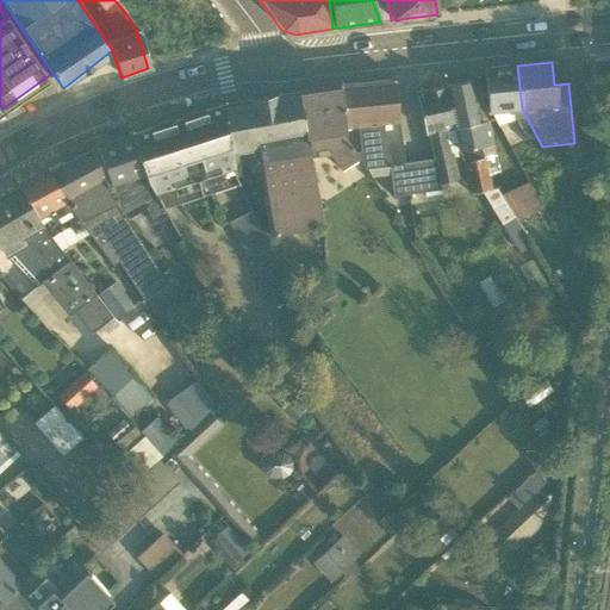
[(517,66),(483,69),(489,113),(491,113),(498,128),(515,119),(527,143),(529,148),(542,147),(522,109),(517,66)]
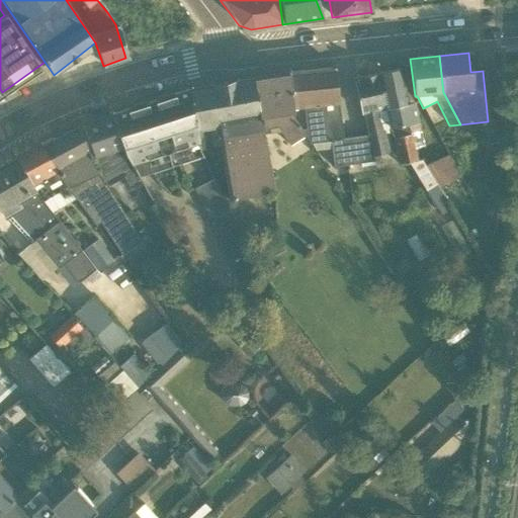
[(333,67),(287,72),(292,109),(303,108),(306,128),(310,144),(314,144),(314,151),(330,150),(332,168),(371,162),(371,155),(365,136),(342,139),(333,67)]
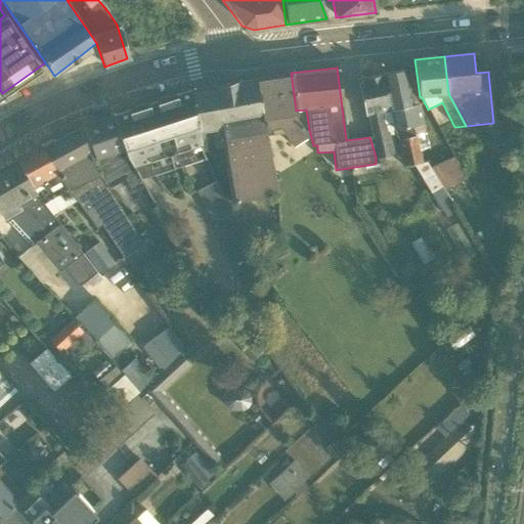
[(403,70),(381,75),(395,135),(402,168),(422,163),(416,136),(426,135),(419,103),(411,104),(403,70)]
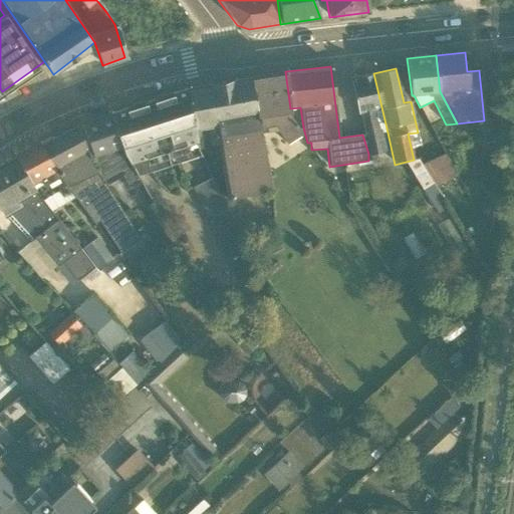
[(285,71),(251,77),(261,133),(277,130),(293,155),(306,148),(299,138),(302,136),(291,116),(290,108),(285,71)]
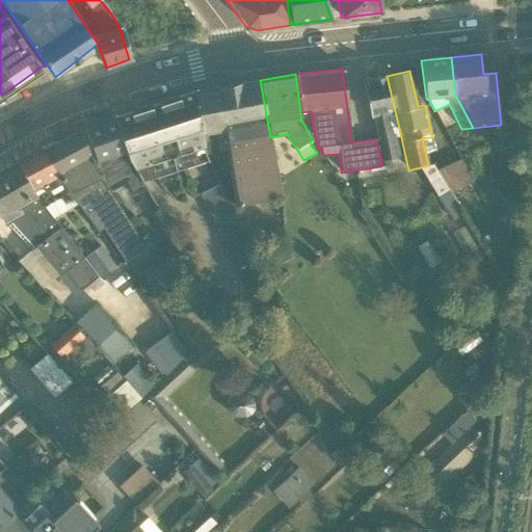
[(401,137),(387,76),(362,81),(375,139),(381,159),(398,157),(395,138),(401,137)]
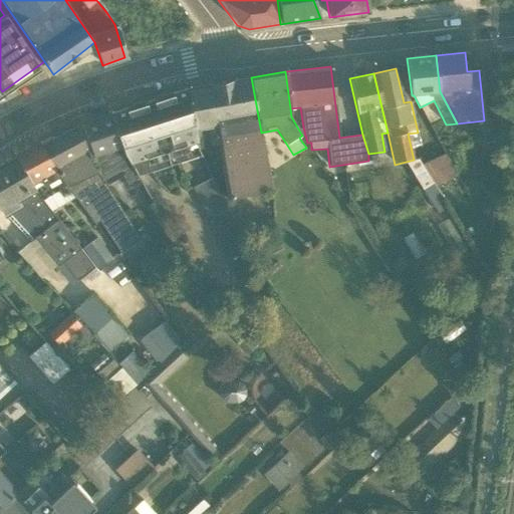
[(251,77),(186,90),(197,150),(209,147),(211,160),(218,158),(225,197),(271,191),(261,133),(251,77)]
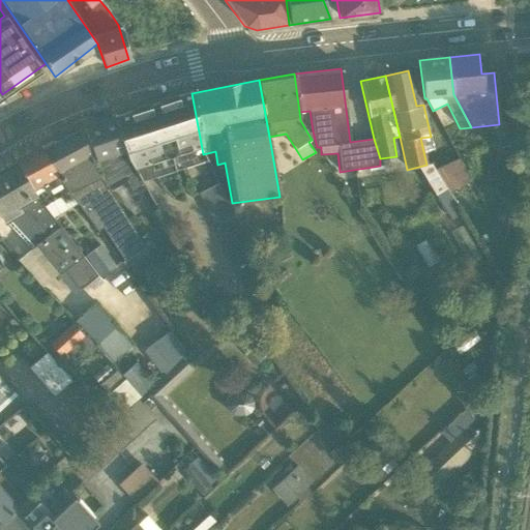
[(192,93),(112,118),(141,181),(204,162),(203,154),(192,93)]
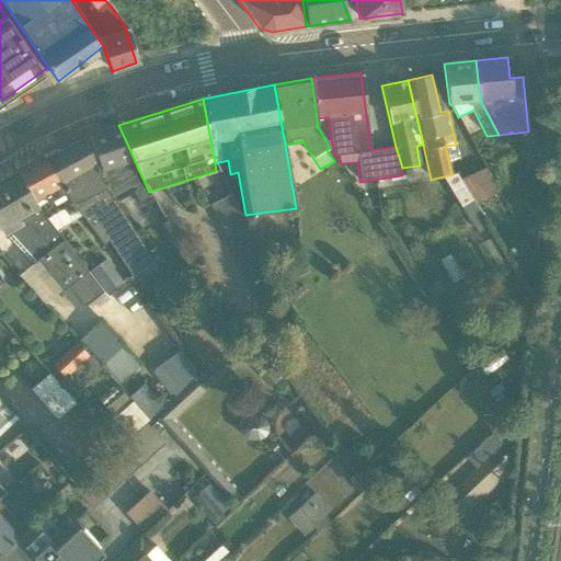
[(118,125),(87,139),(114,202),(132,194),(139,206),(152,202),(149,192),(118,125)]
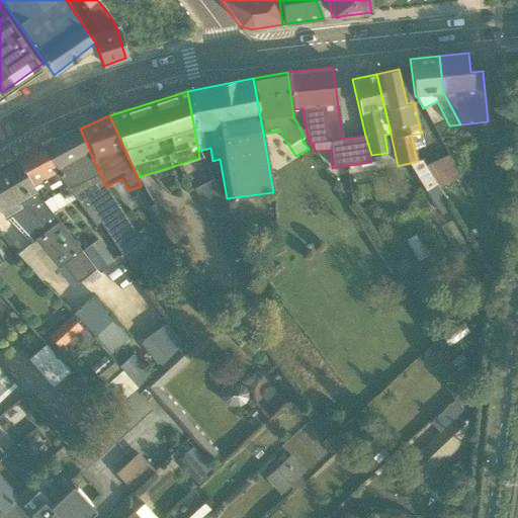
[(80,128),(40,145),(72,198),(124,268),(150,253),(105,186),(80,128)]
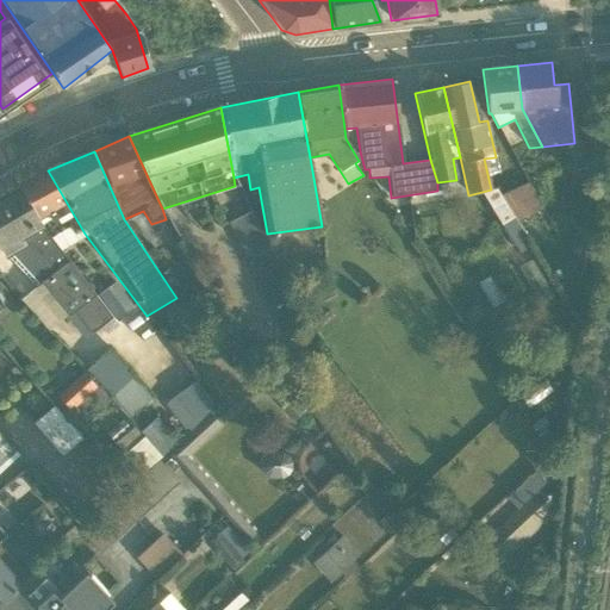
[(18,187),(60,250),(85,234),(48,170),(16,184),(18,187)]
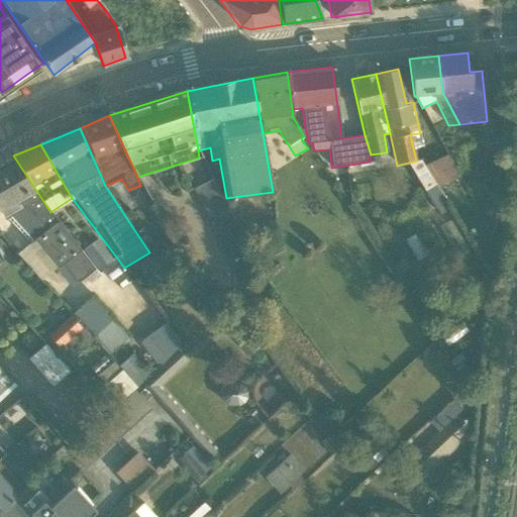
[(438,186),(459,177),(447,153),(424,164),(438,186)]
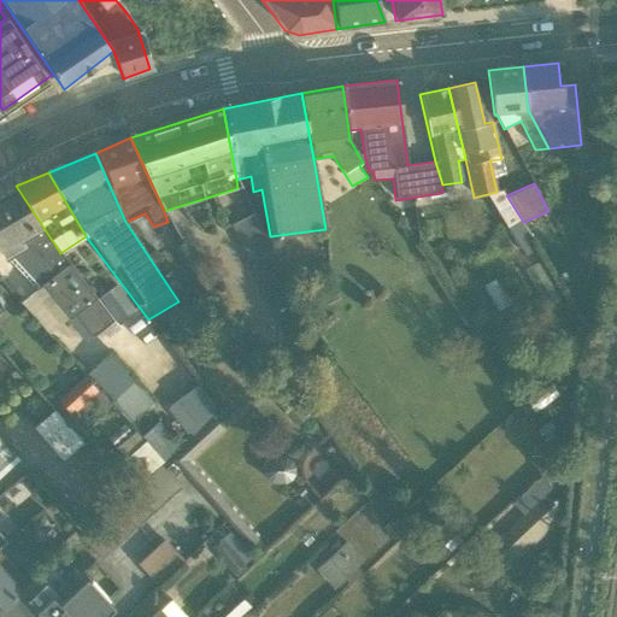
[(18,189),(0,198),(0,252),(5,260),(34,292),(40,287),(83,344),(99,331),(107,336),(118,329),(68,265),(60,253),(18,189)]
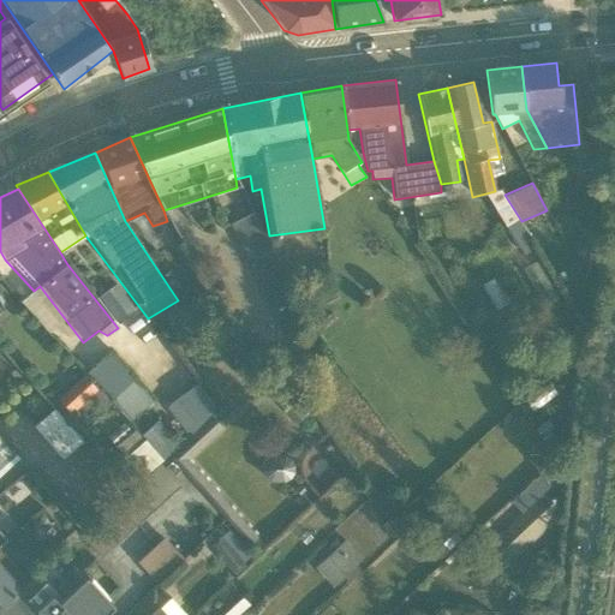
[(256,214),(216,227),(250,322),(290,308),(256,214)]
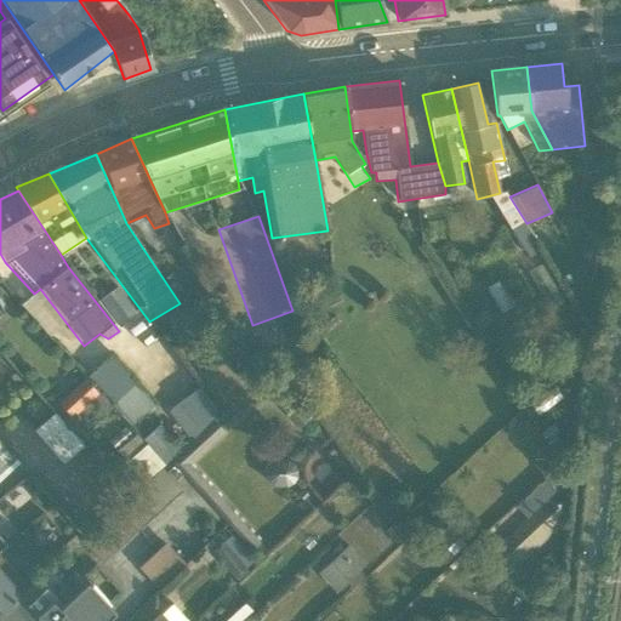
[(154,404),(110,355),(89,376),(132,423),(154,404)]
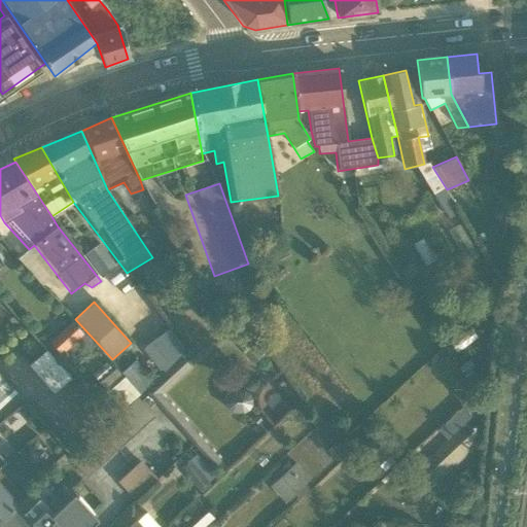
[(48,340),(58,352),(81,336),(73,323),(48,340)]
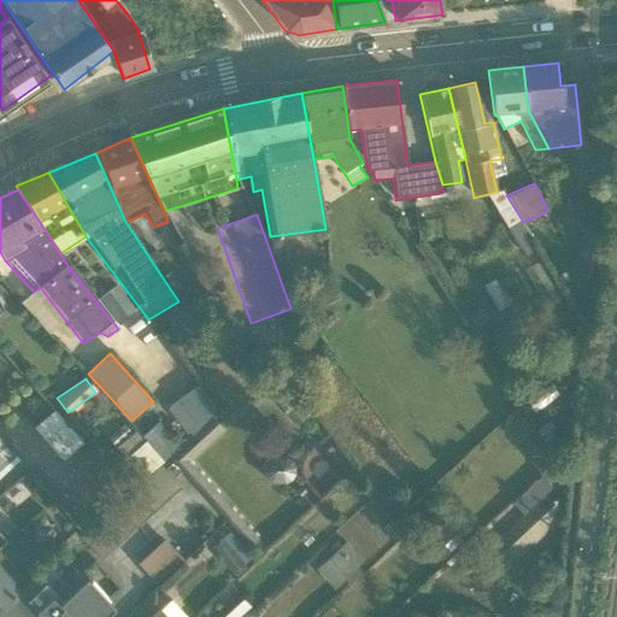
[(217,411),(198,386),(176,401),(197,428),(217,411)]
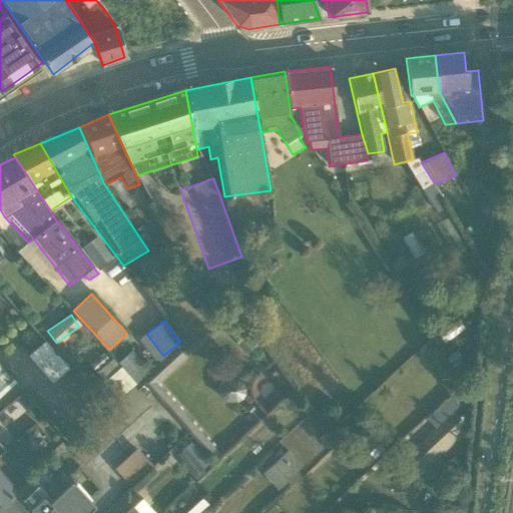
[(68,369),(44,342),(27,356),(52,384),(68,369)]
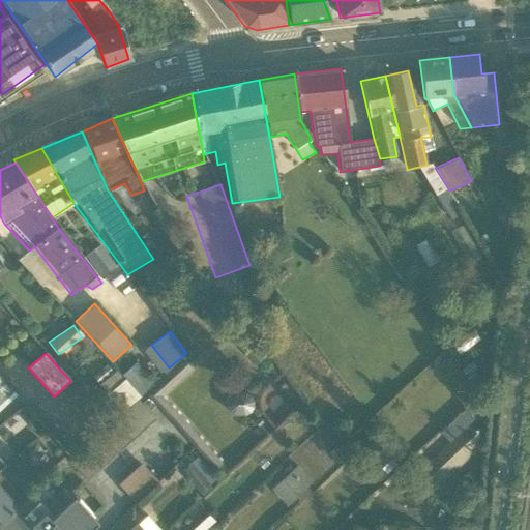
[(162,396),(190,369),(181,359),(160,378),(156,374),(140,388),(181,433),(188,425),(162,396)]
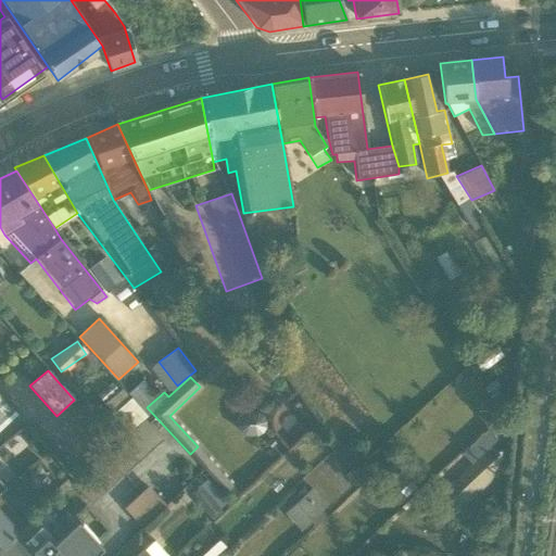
[(114,380),(97,395),(127,431),(146,416),(114,380)]
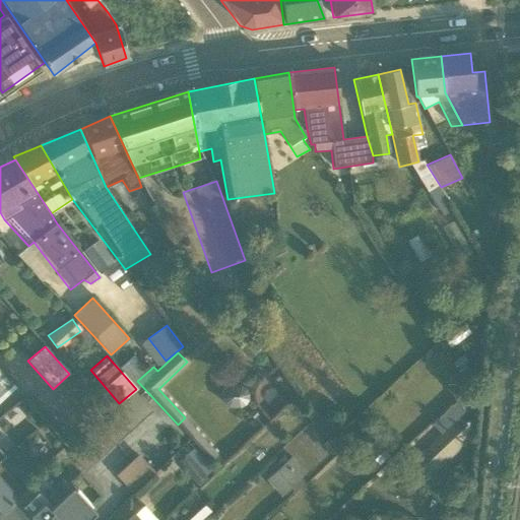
[(0,373),(0,400),(14,389),(0,373)]
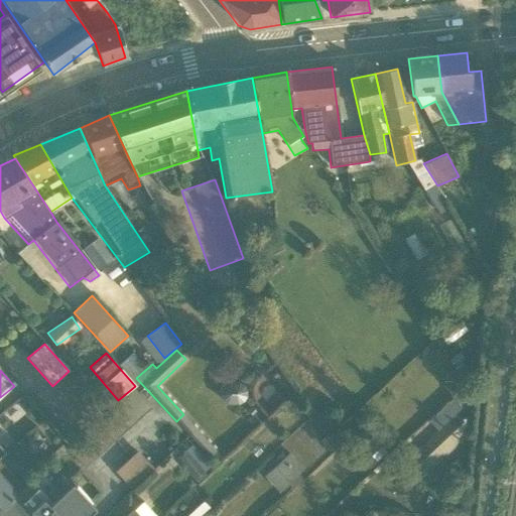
[(133,390),(98,422),(113,440),(149,408),(133,390)]
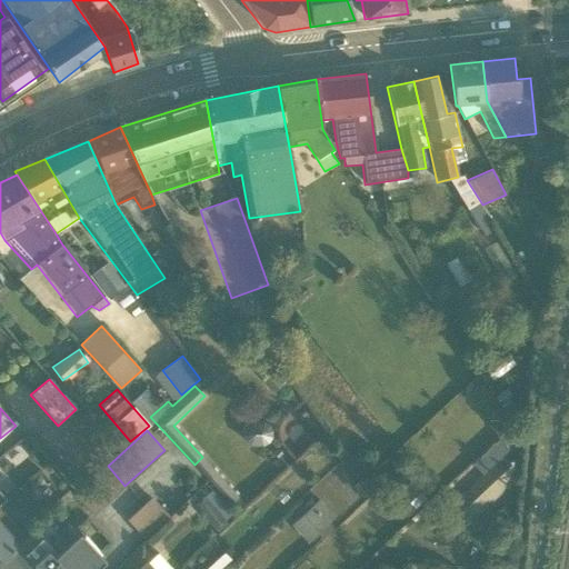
[(488,471),(496,462),(507,449),(496,440),(477,461),(488,471)]
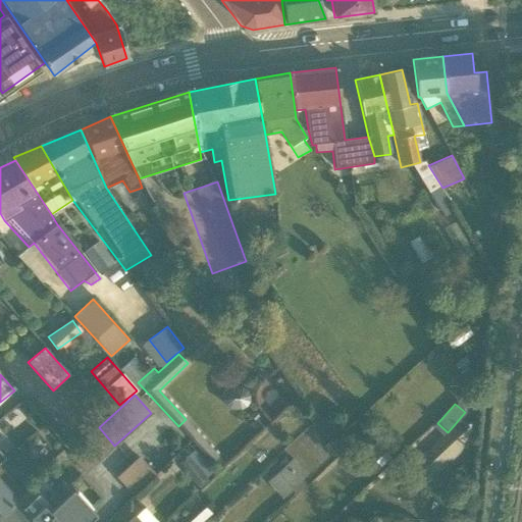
[(462,416),(417,462),(434,478),(479,432),(462,416)]
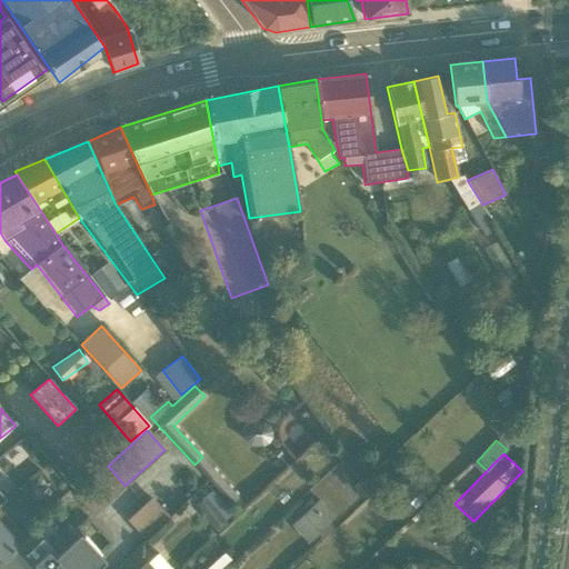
[(125,486),(108,466),(76,495),(93,515),(125,486)]
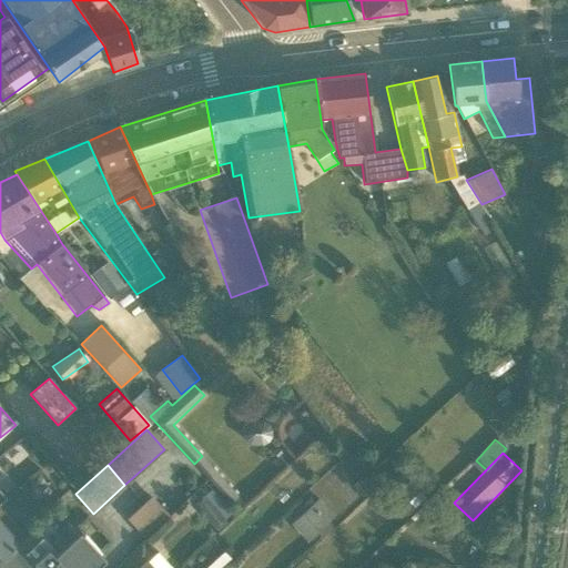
[(209,466),(201,474),(227,505),(236,497),(209,466)]
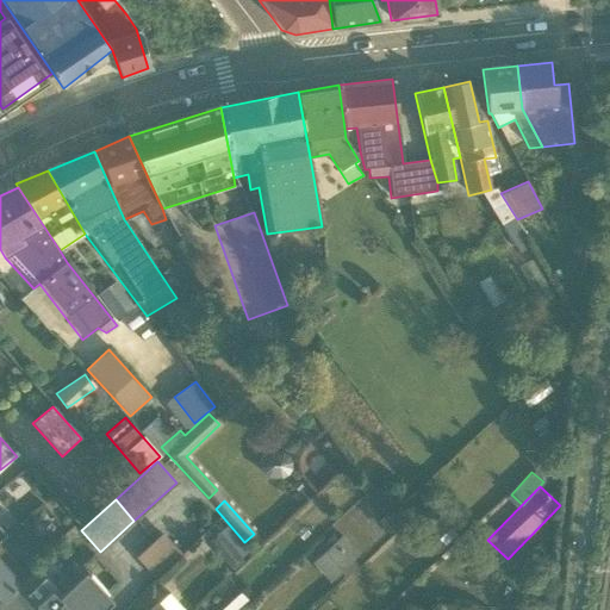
[(430,506),(418,518),(444,547),(458,535),(430,506)]
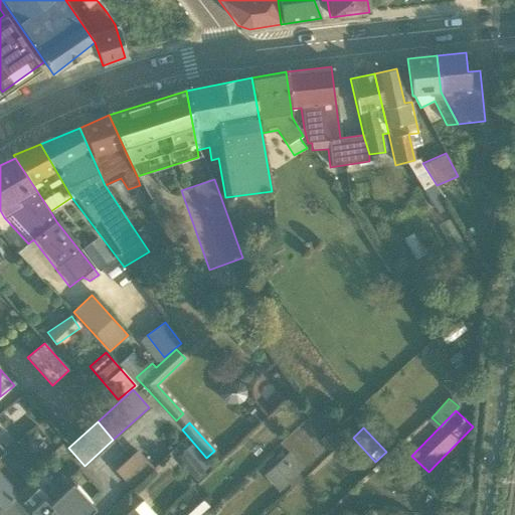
[(3,450),(0,452),(0,508),(22,488),(8,473),(16,466),(3,450)]
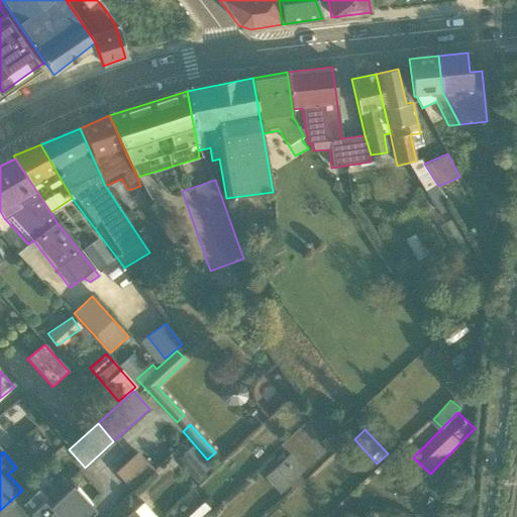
[(206,477),(186,452),(177,460),(198,484),(206,477)]
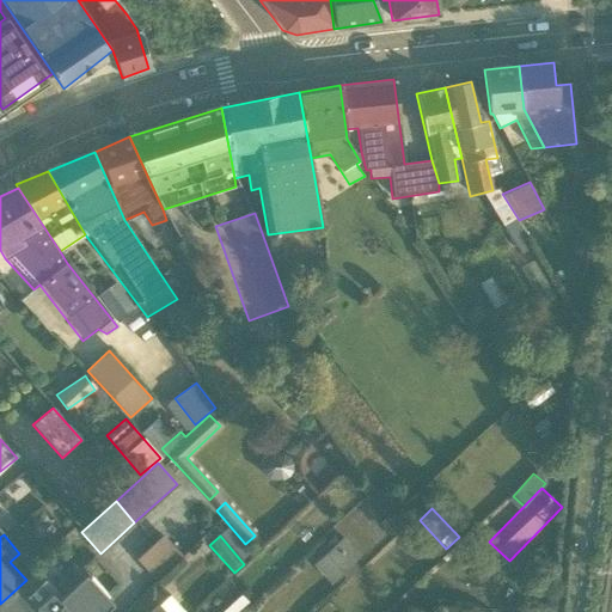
[(182,557),(163,537),(138,560),(155,580),(182,557)]
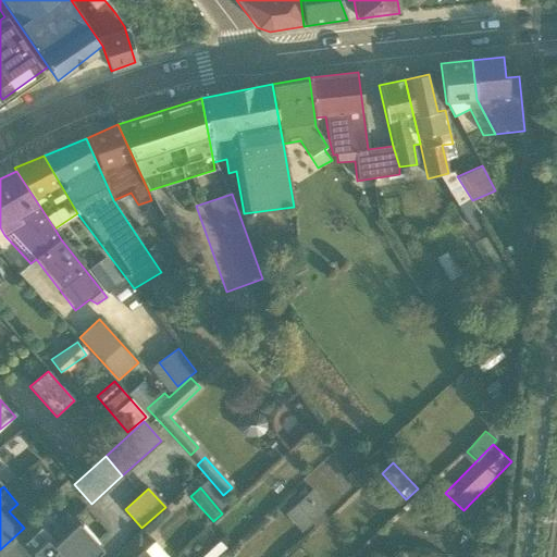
[(293,507),(285,515),(301,532),(310,523),(316,529),(327,518),(322,512),(329,506),(312,490),(307,495),(302,491),(288,503),(293,507)]
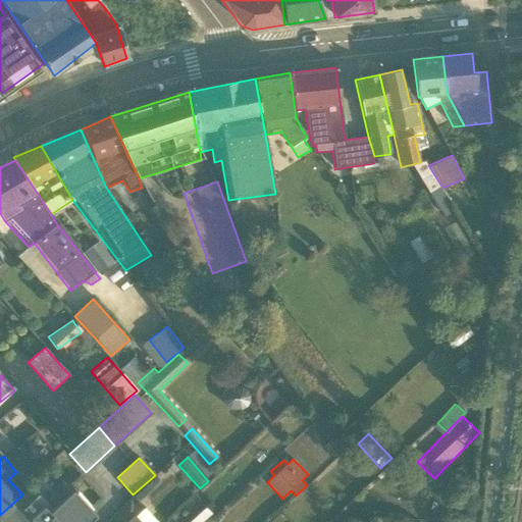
[(0,516),(0,521),(87,521),(101,509),(72,478),(64,486),(50,470),(22,494),(0,516)]
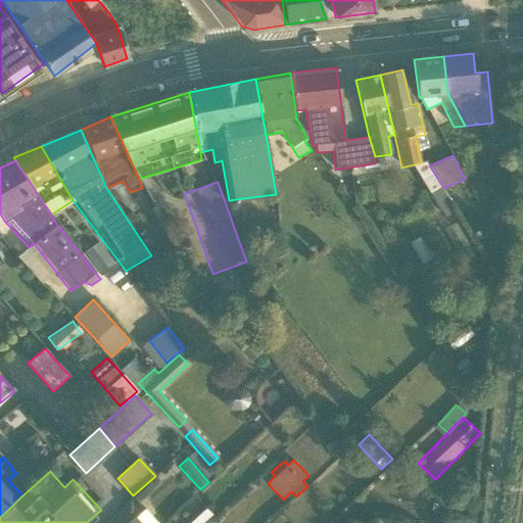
[(156,522),(143,509),(127,522),(156,522)]
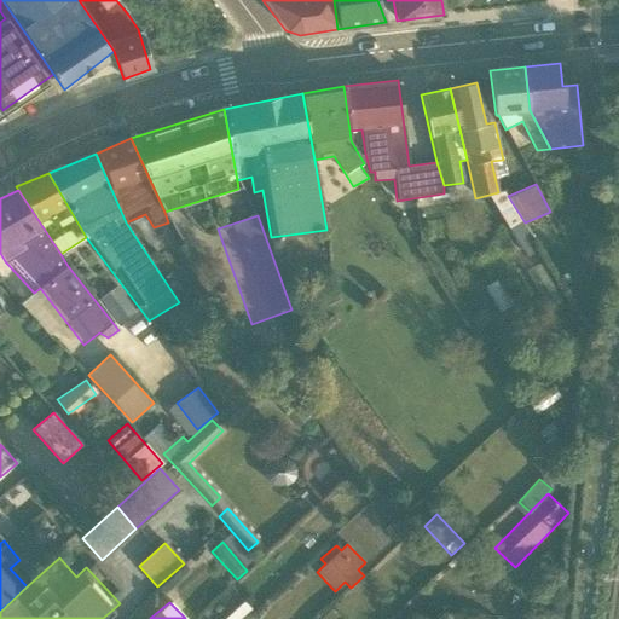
[(241,618),(252,609),(243,603),(225,618),(241,618)]
